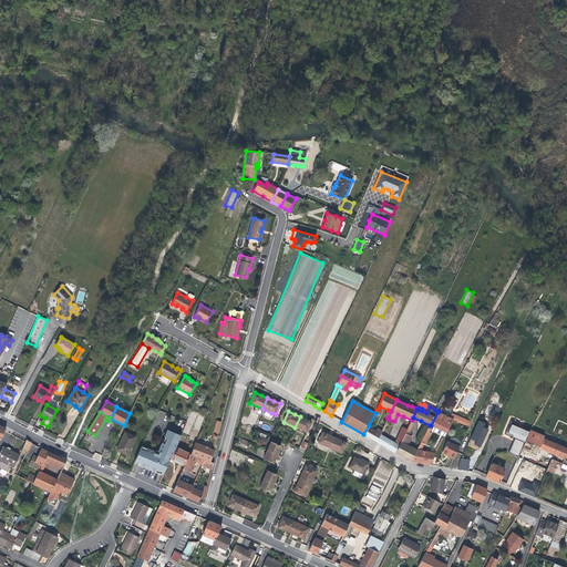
[(429,464),(435,453),(434,453),(430,452),(420,451),(423,443),(425,444),(431,433),(429,432),(430,430),(431,430),(433,426),(446,432),(453,420),(450,418),(437,412),(431,425),(430,425),(416,450),(411,461),(422,463),(429,464)]
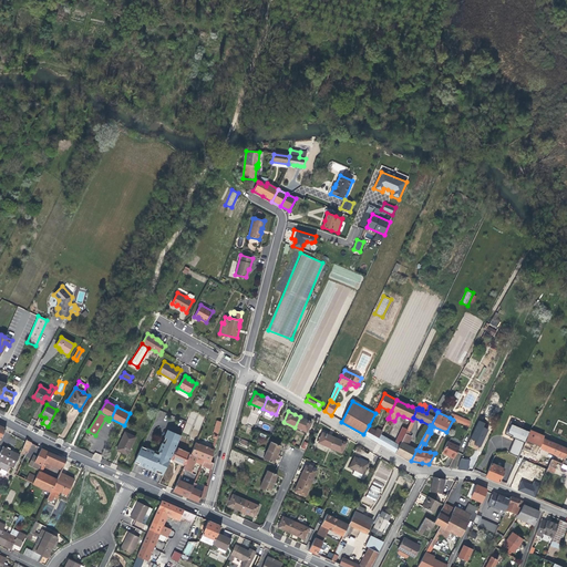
[(471,421),(455,414),(453,418),(470,424),(471,421)]
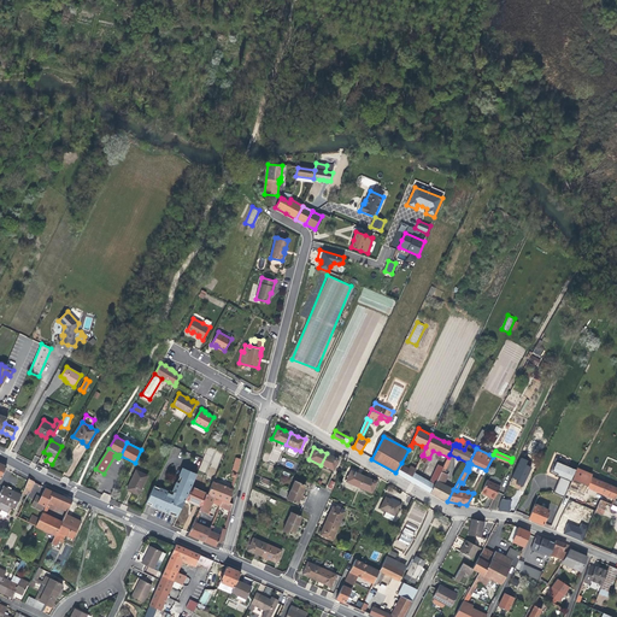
[(327,453),(321,465),(334,470),(339,459),(334,457),(327,453)]
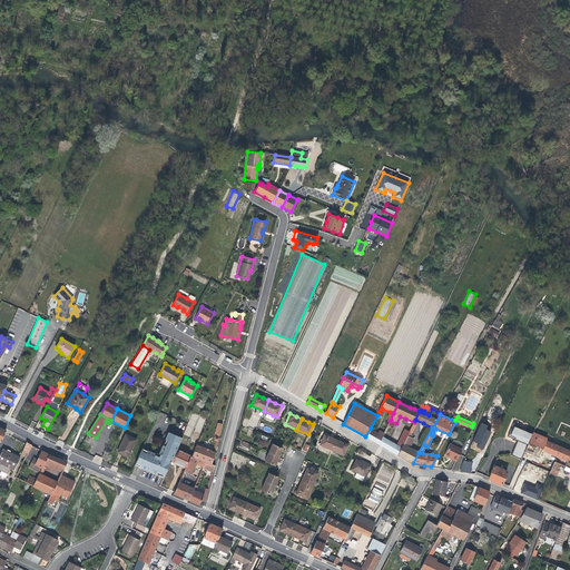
[(471,429),(472,426),(455,420),(455,422),(471,429)]
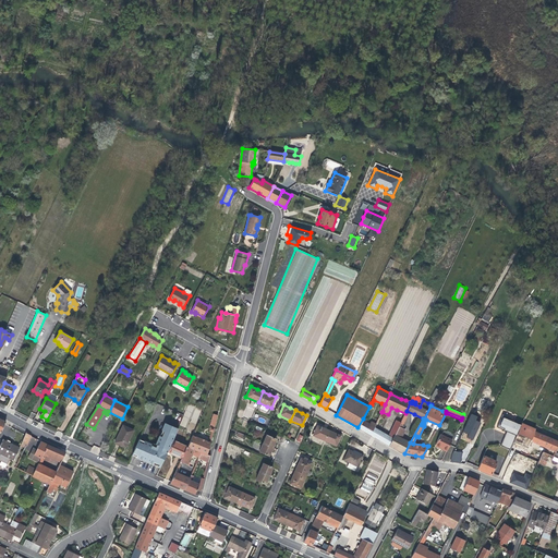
[(214,432),(218,415),(214,414),(209,427),(210,427),(209,431),(211,432),(214,432)]
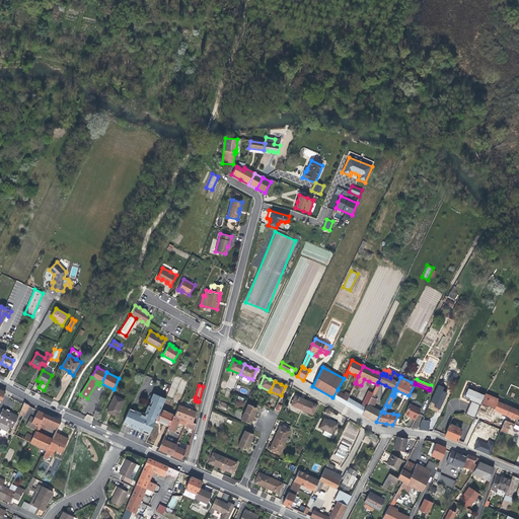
[(478,410),(485,396),(485,395),(474,390),(475,388),(467,385),(462,397),(473,401),(472,404),(470,403),(465,415),(474,418),(478,410)]
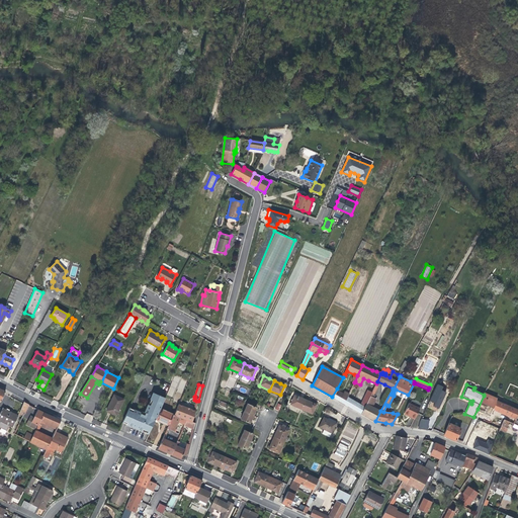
[(172,397),(176,387),(171,385),(167,395),(172,397)]
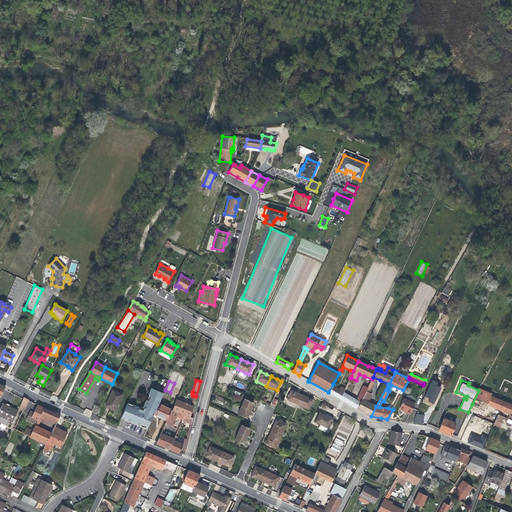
[(440,388),(431,383),(424,396),(428,398),(429,399),(428,401),(433,403),(440,388)]
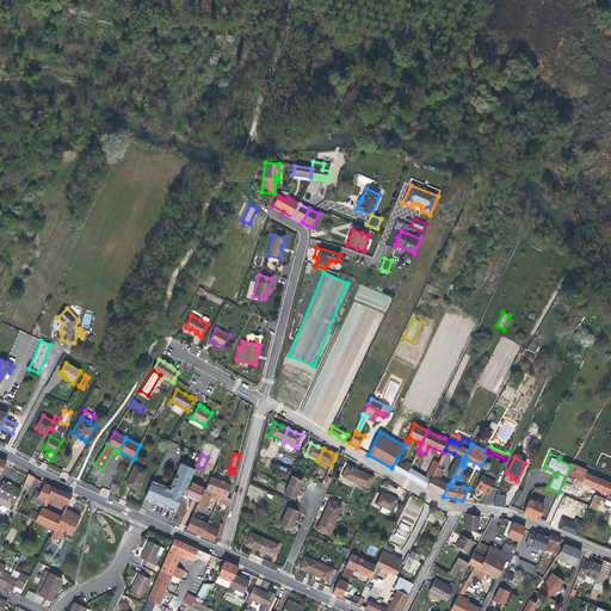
[(400,473),(405,463),(401,461),(401,460),(397,458),(392,468),(400,473)]
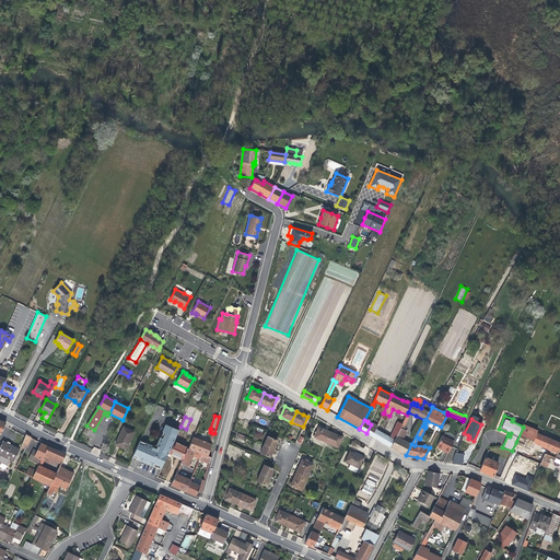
[(441,427),(428,421),(426,424),(439,431),(441,427)]
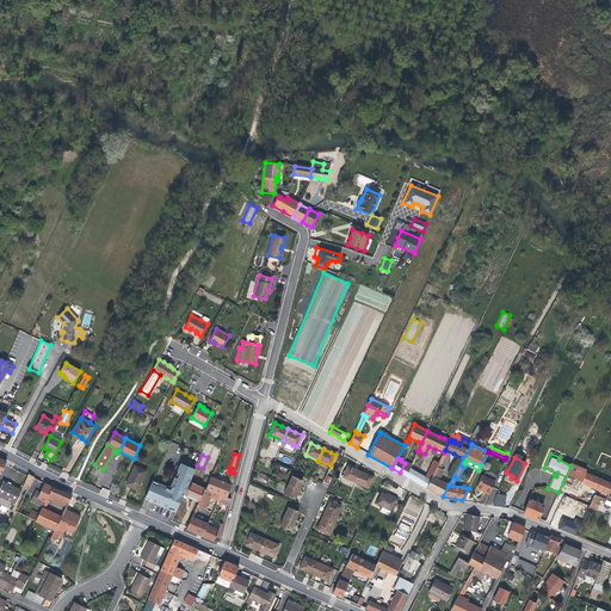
[(426,477),(430,480),(437,467),(439,463),(433,461),(426,477)]
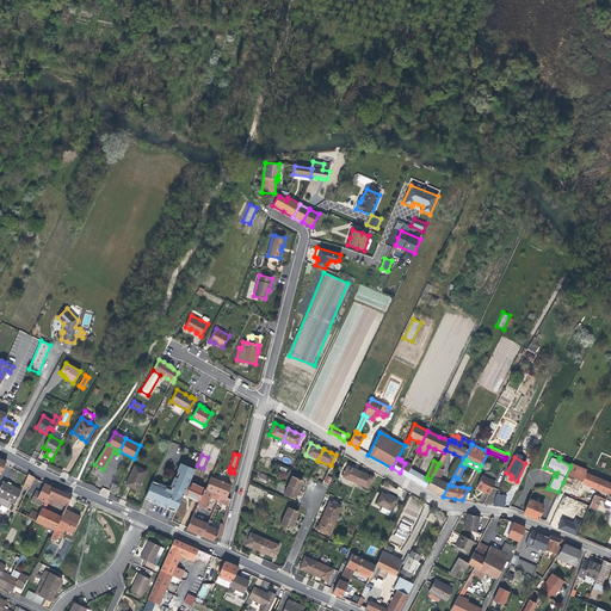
[(409,468),(412,464),(406,462),(405,463),(400,473),(406,475),(409,468)]
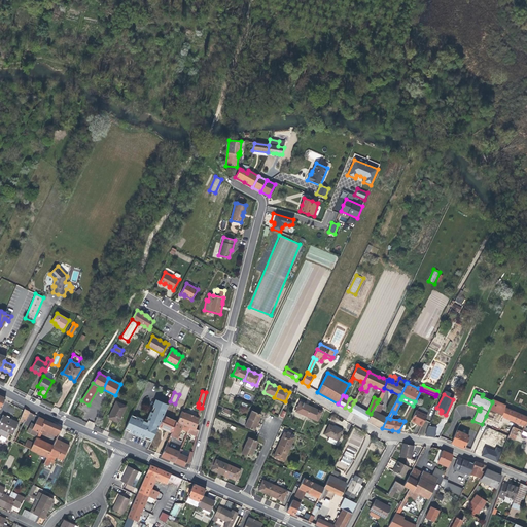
[(492,402),(504,408),(505,403),(493,398),(492,402)]
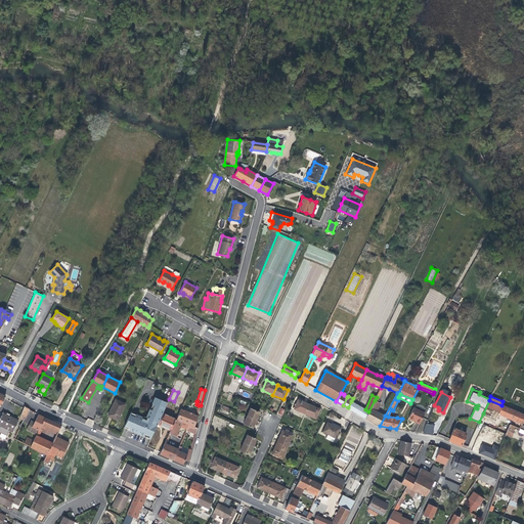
[(167,402),(156,397),(146,418),(147,418),(146,421),(142,419),(142,418),(135,415),(129,430),(140,434),(150,438),(167,402)]
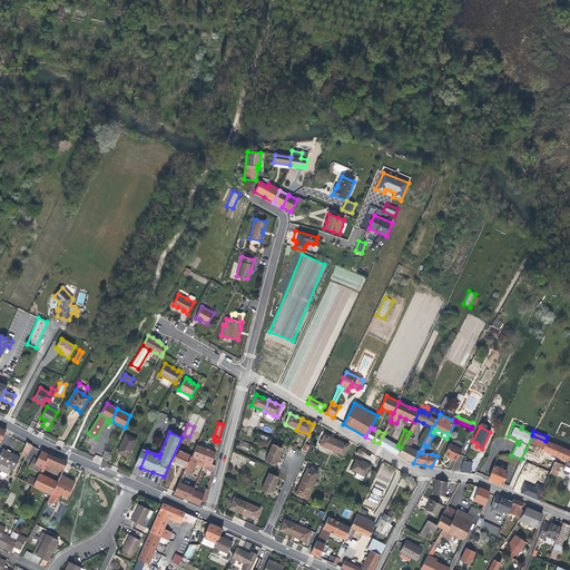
[(123,454),(128,457),(136,440),(126,434),(118,451),(123,454)]
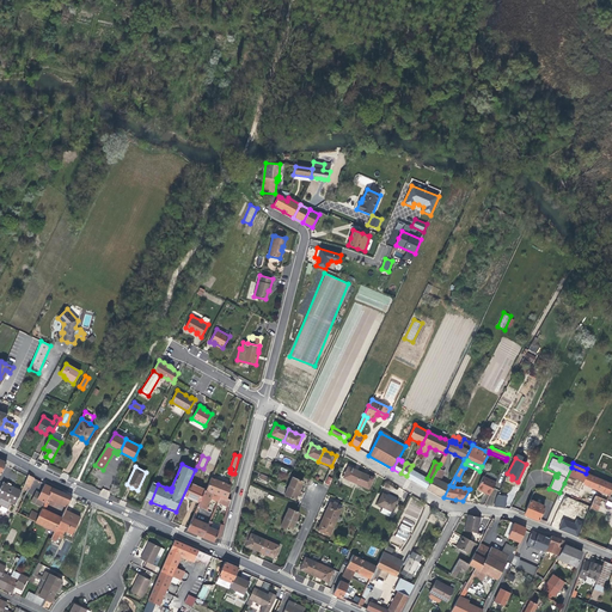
[(356,483),(361,472),(356,470),(348,466),(343,477),(356,483)]
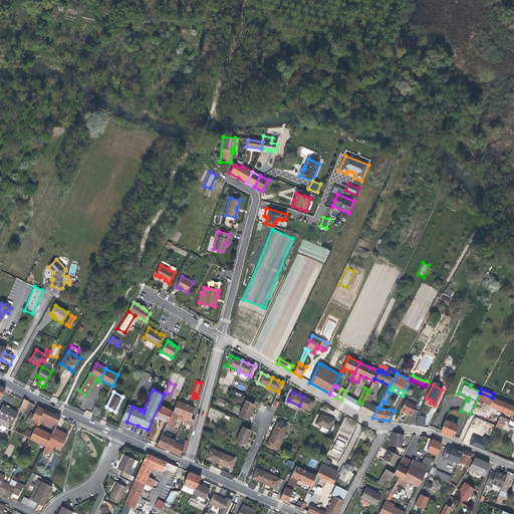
[(370,395),(367,393),(361,404),(358,411),(372,418),(377,408),(369,404),(372,396),(370,395)]
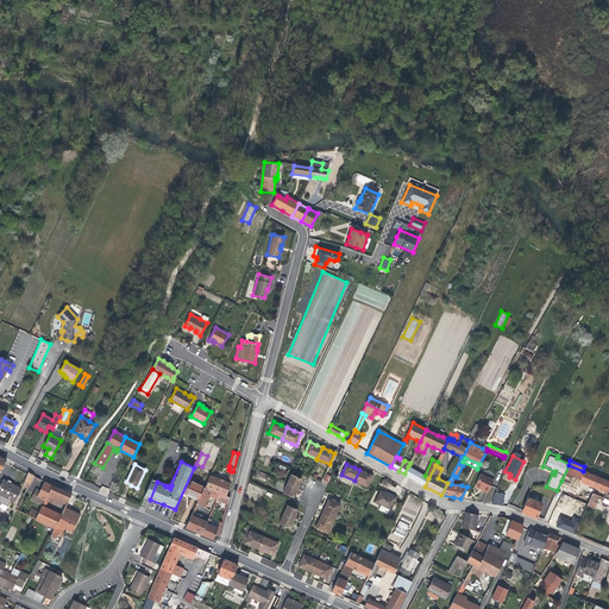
[(576,487),(577,487),(578,483),(579,481),(583,483),(607,493),(608,487),(608,482),(589,473),(583,471),(569,465),(562,481),(576,487)]
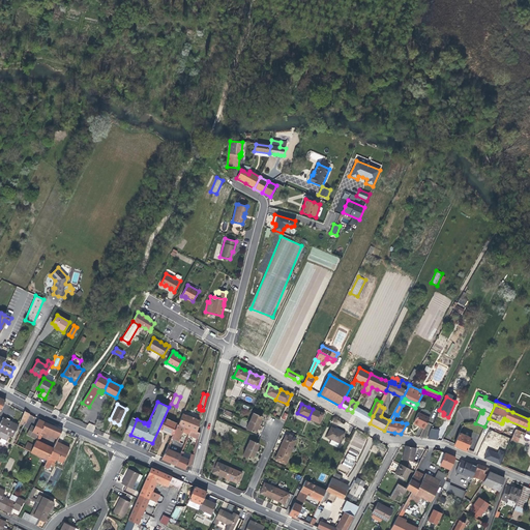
[(370,423),(373,416),(370,414),(355,406),(352,412),(370,423)]
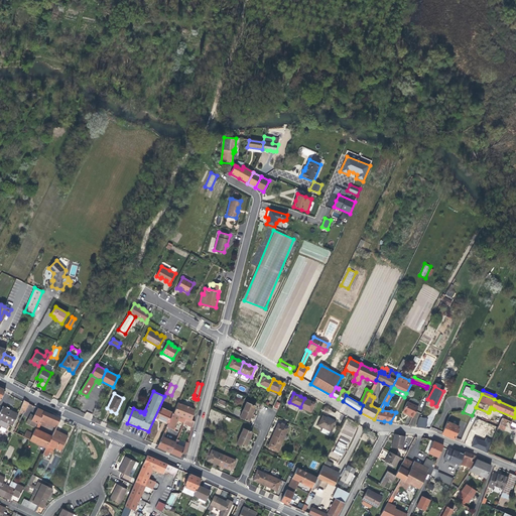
[(304,398),(300,407),(311,412),(315,402),(309,400),(304,398)]
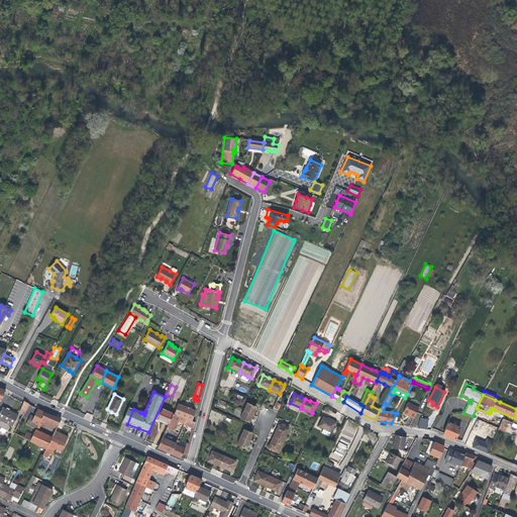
[(24,413),(28,404),(23,401),(19,411),(24,413)]
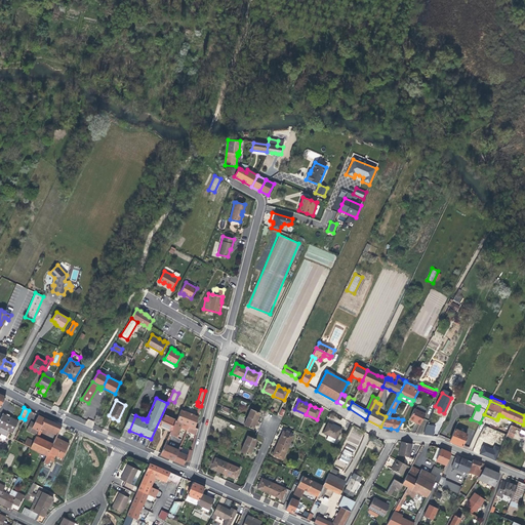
[(183,410),(180,409),(176,420),(183,422),(190,426),(195,428),(197,421),(198,416),(196,415),(183,410)]
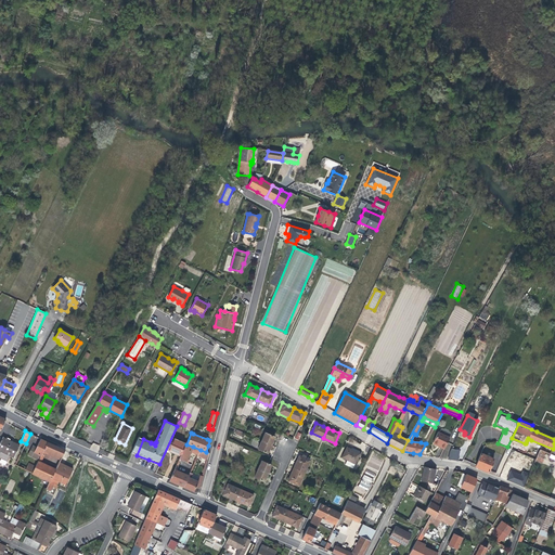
[(261,440),(271,444),(273,441),(274,437),(265,433),(261,440)]
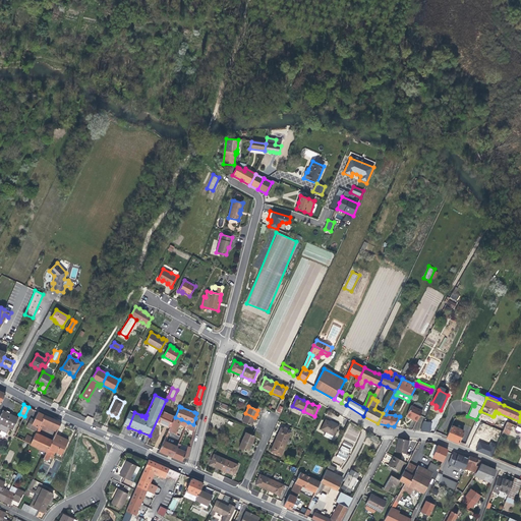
[(412,419),(417,421),(421,411),(411,406),(406,415),(413,418),(412,419)]
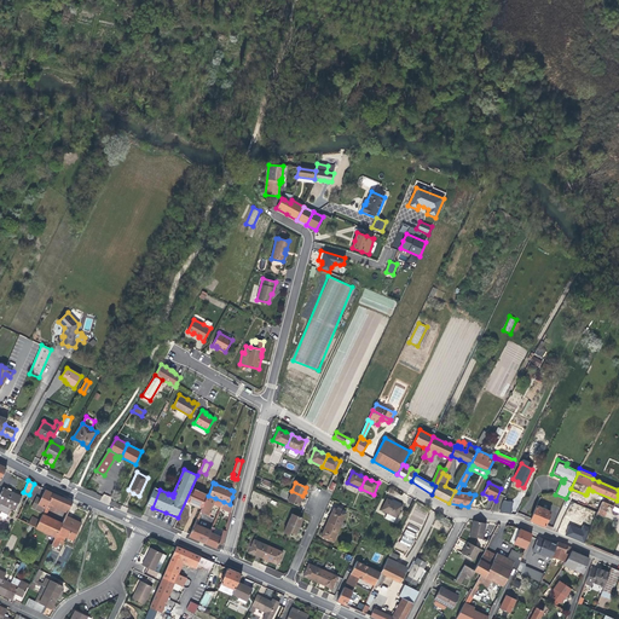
[(0,503),(1,504),(11,508),(15,510),(22,496),(13,492),(3,487),(0,493),(0,503)]
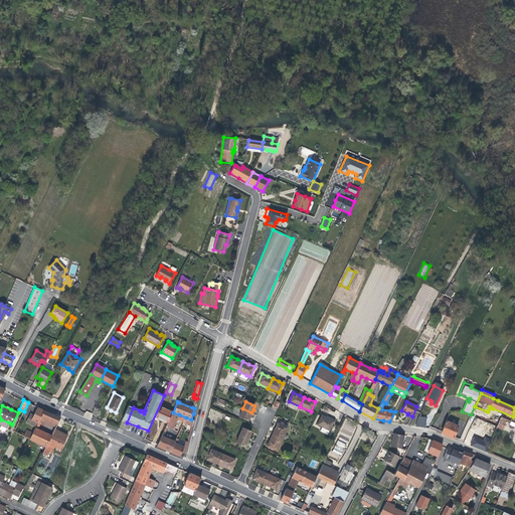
[(127,422),(133,407),(129,405),(122,419),(127,422)]
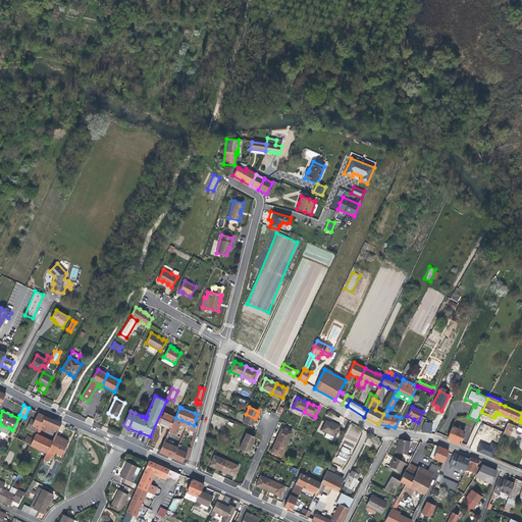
[(163,425),(170,428),(174,418),(162,412),(157,422),(163,425)]
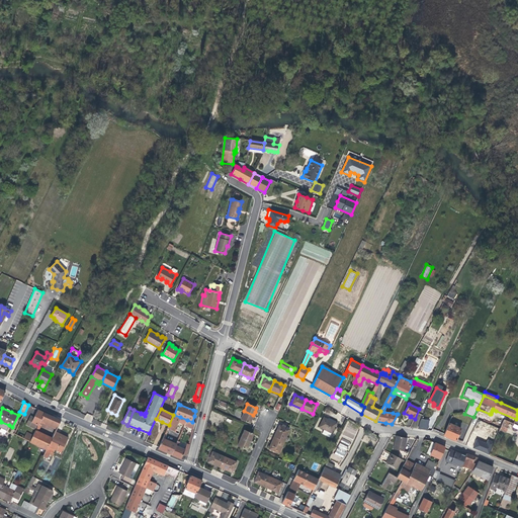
[(489,417),(490,414),(478,409),(477,412),(489,417)]
